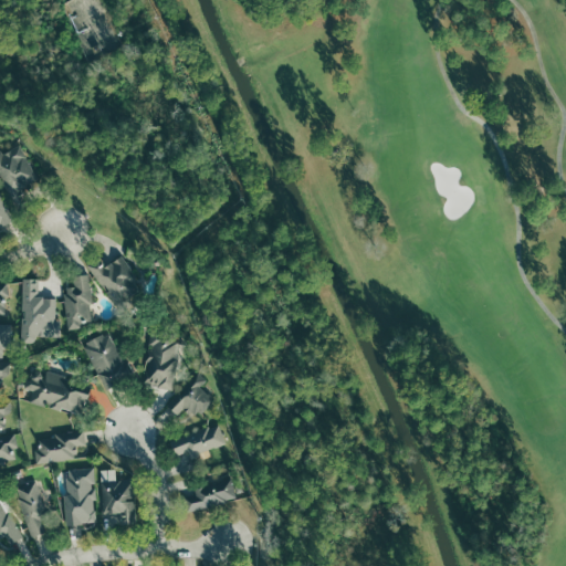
[(0,147),(0,179),(16,209),(29,201),(21,187),(38,178),(17,139),(0,147)]
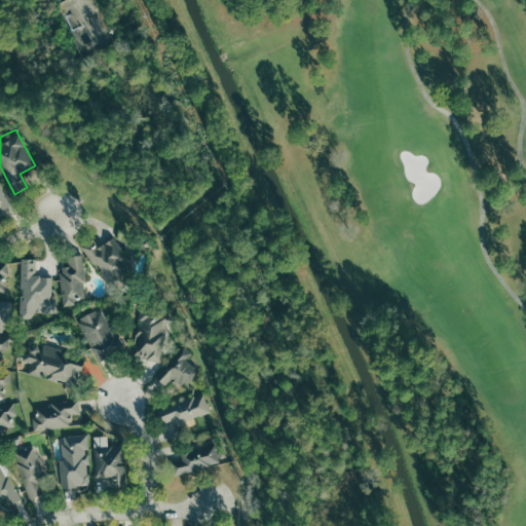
[(0,208),(11,202),(0,180),(0,208)]
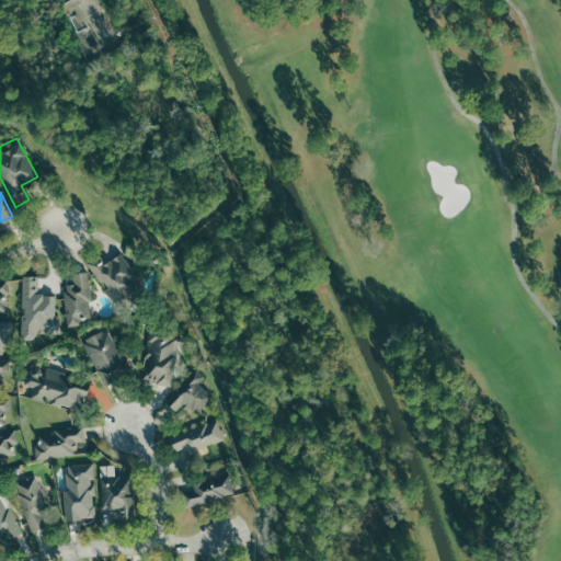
[(84,262),(119,309),(132,300),(127,294),(139,285),(117,254),(103,264),(95,254),(84,262)]
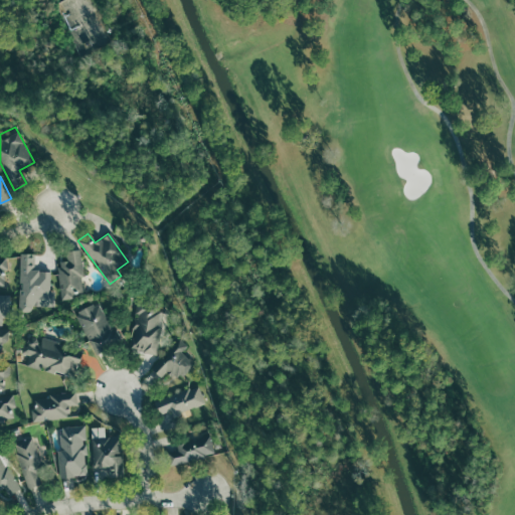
[(79,248),(87,295),(62,299),(56,262),(67,260),(66,250),(79,248)]
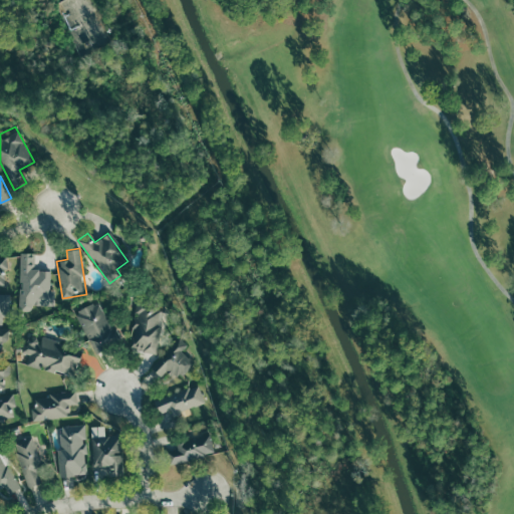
[(20,251),(18,310),(32,310),(33,304),(54,304),(55,290),(50,290),(51,269),(35,269),(36,252),(20,251)]
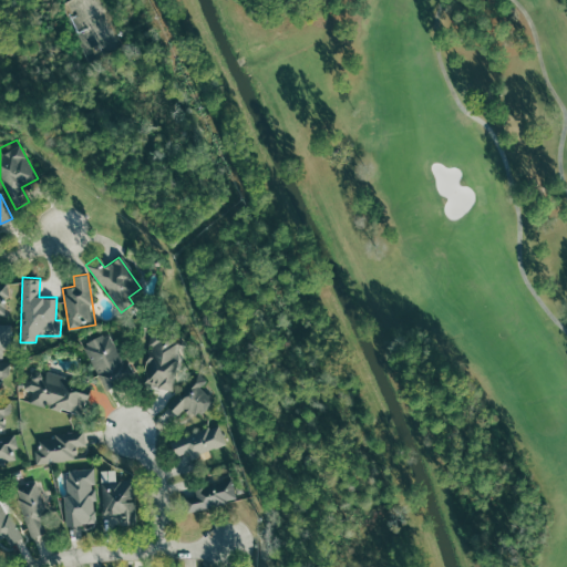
[(0,311),(6,311),(4,296),(9,295),(8,282),(0,282),(0,311)]
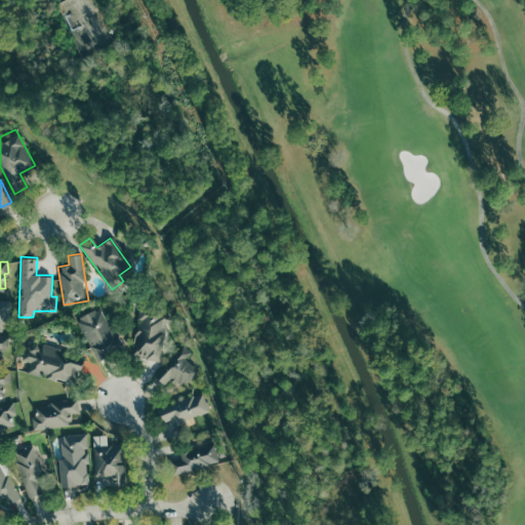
[(0,329),(8,330),(9,300),(0,299),(0,329)]
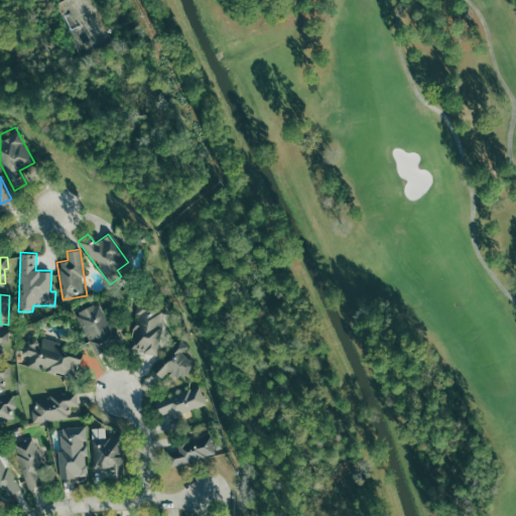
[(97,354),(75,313),(99,300),(121,341),(97,354)]
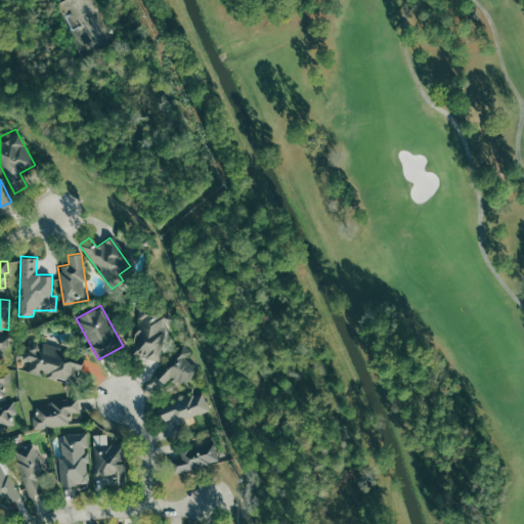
[(130,354),(160,360),(169,311),(139,306),(130,354)]
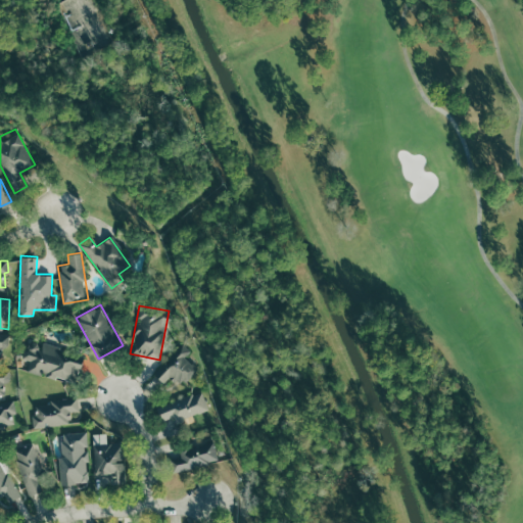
[(0,333),(9,334),(8,347),(2,347),(2,359),(0,359),(0,333)]
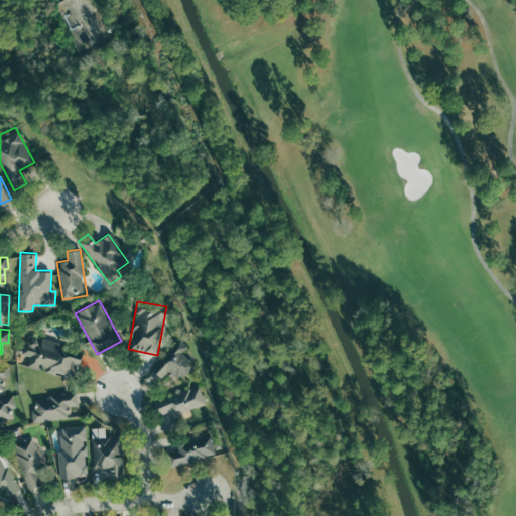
[(84,351),(77,379),(26,366),(29,355),(22,353),(26,337),(41,341),(42,338),(59,342),(59,344),(84,351)]
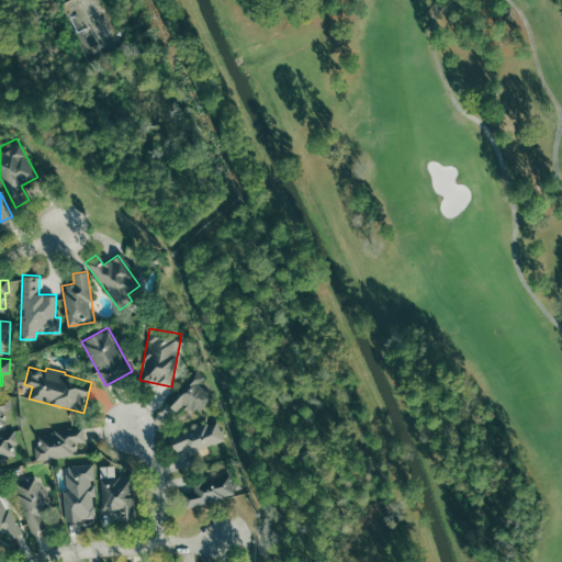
[(165,401),(195,367),(205,375),(202,379),(211,385),(208,389),(212,393),(210,395),(212,397),(201,409),(197,406),(192,411),(183,402),(176,409),(165,401)]
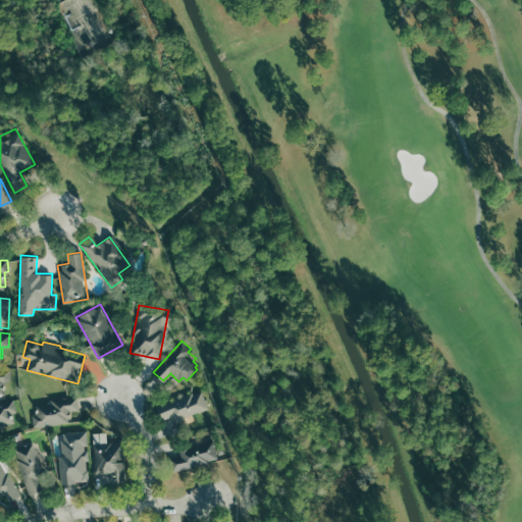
[(0,366),(9,366),(10,381),(5,381),(6,398),(0,398),(0,366)]
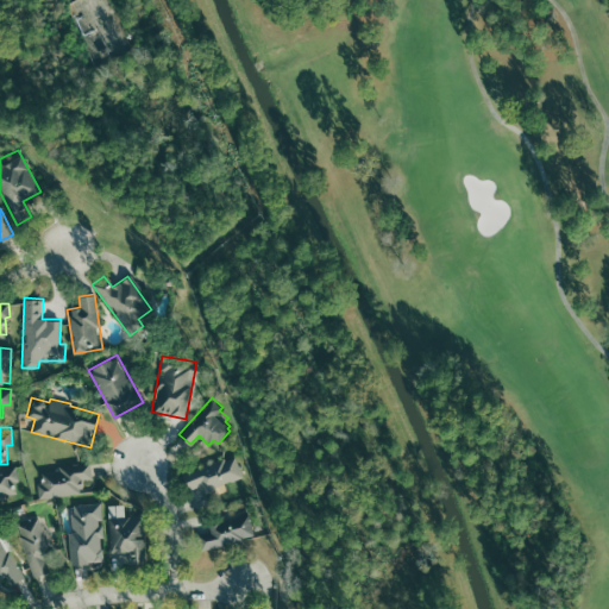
[(182,472),(233,452),(243,476),(205,491),(201,483),(189,489),(182,472)]
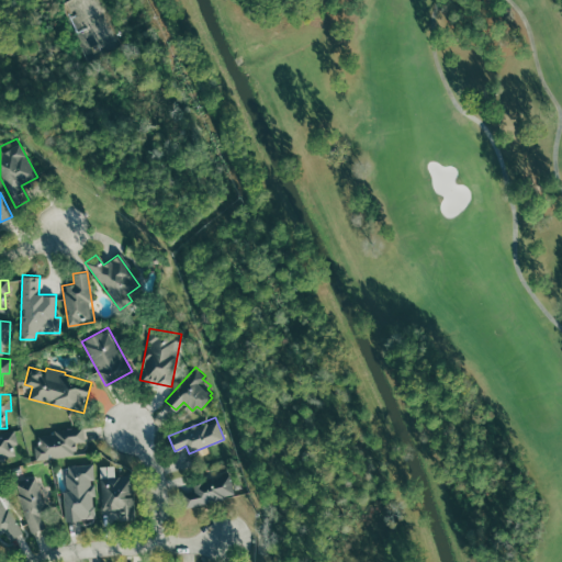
[(83,426),(85,440),(74,454),(35,460),(34,447),(54,429),(83,426)]
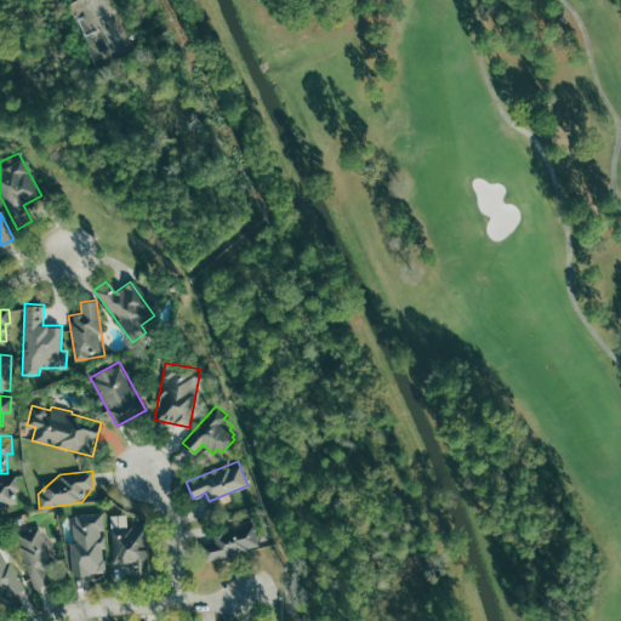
[(0,478),(16,474),(23,503),(0,508),(0,478)]
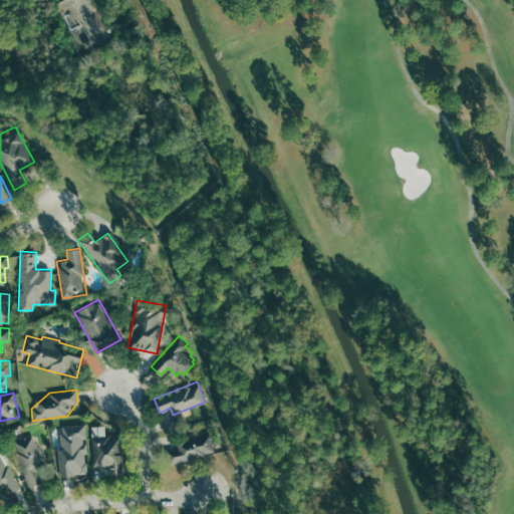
[(60,477),(58,454),(63,425),(85,423),(89,474),(60,477)]
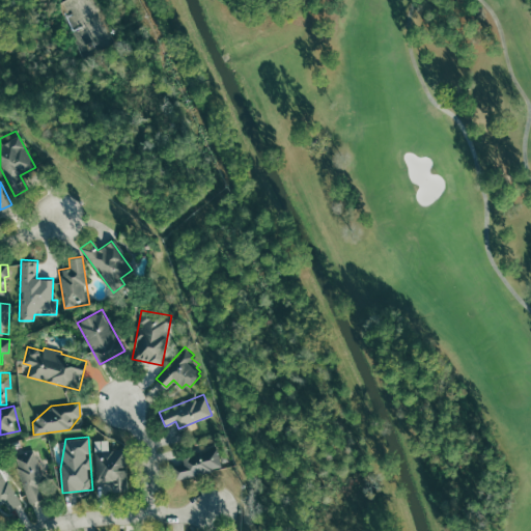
[(171,466),(174,479),(221,467),(217,447),(182,455),(184,463),(171,466)]
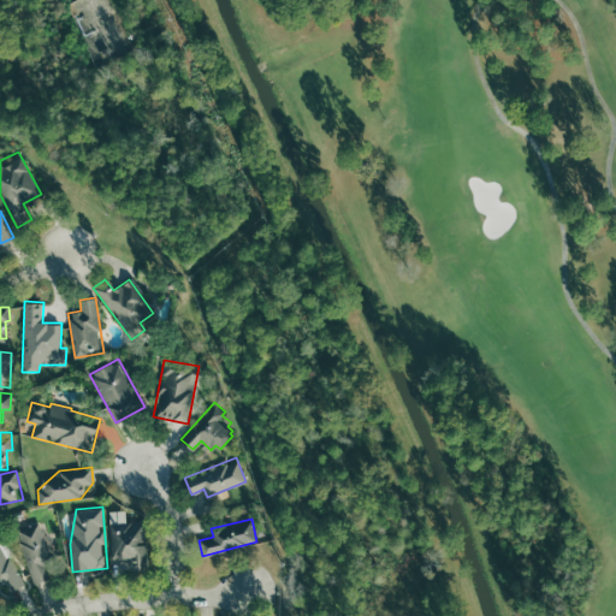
[(110,522),(112,557),(130,556),(131,569),(148,568),(144,520),(110,522)]
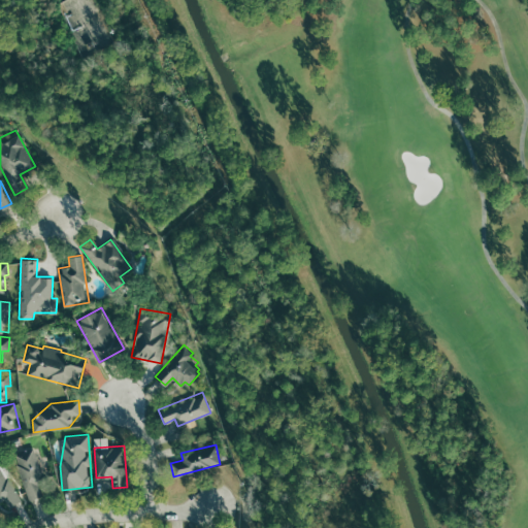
[(32,449),(44,482),(39,484),(42,495),(30,500),(13,455),(32,449)]
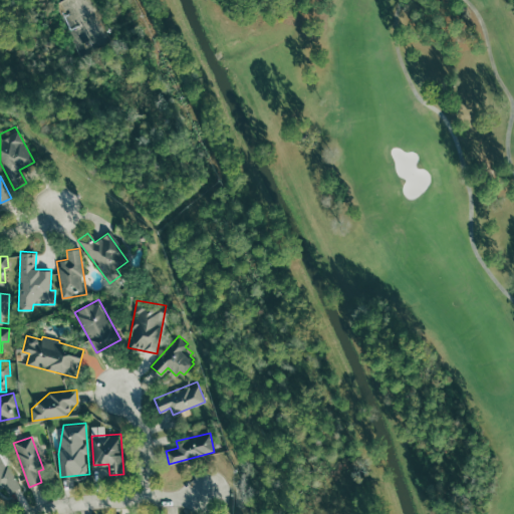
[(0,448),(20,487),(8,494),(0,489),(0,448)]
